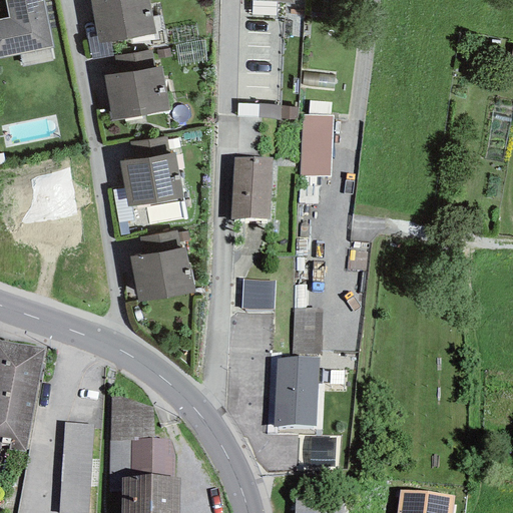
[(0,58),(53,47),(42,0),(5,0),(8,19),(0,20),(0,58)]
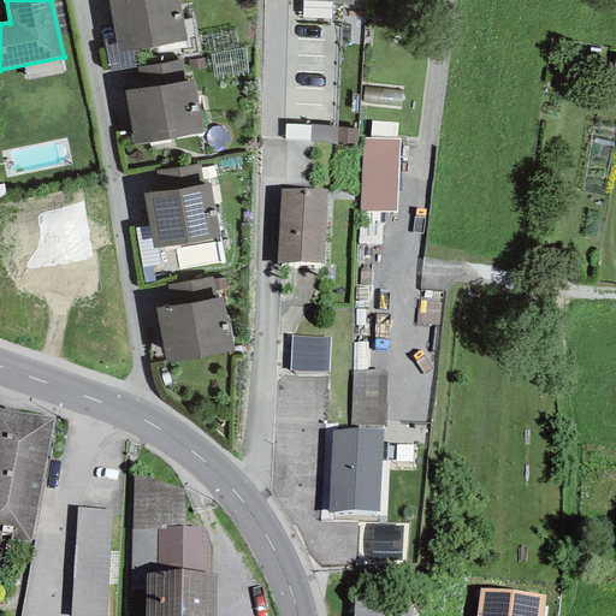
[(108,0),(114,39),(117,53),(131,51),(185,41),(178,0),(108,0)]
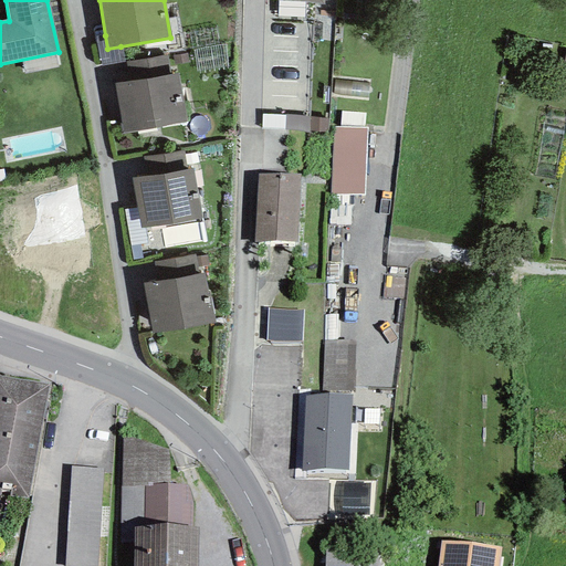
[(107,49),(105,35),(95,37),(100,66),(124,62),(121,46),(107,49)]
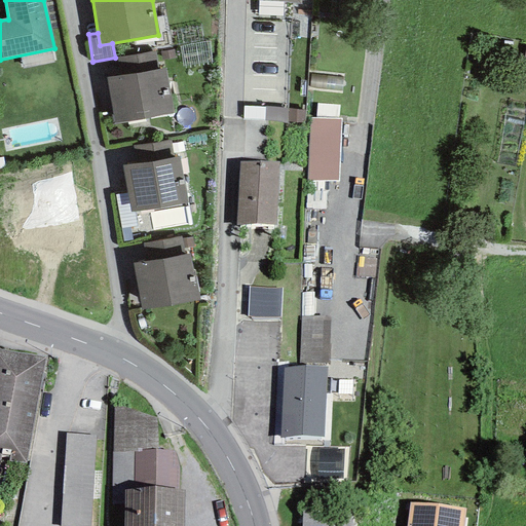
[(158,69),(155,51),(116,58),(119,75),(158,69)]
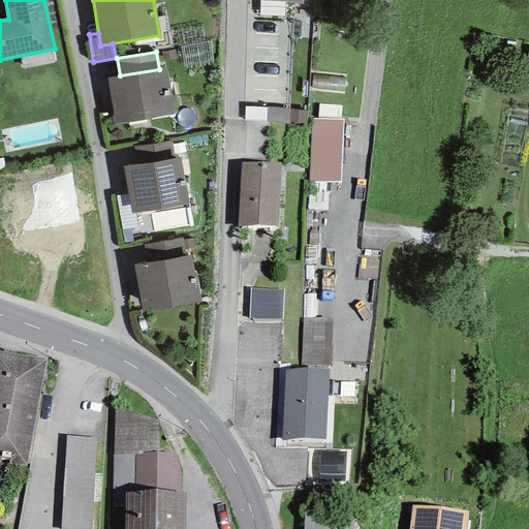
[(120,75),(106,79),(115,124),(174,115),(166,68),(159,69),(120,75)]
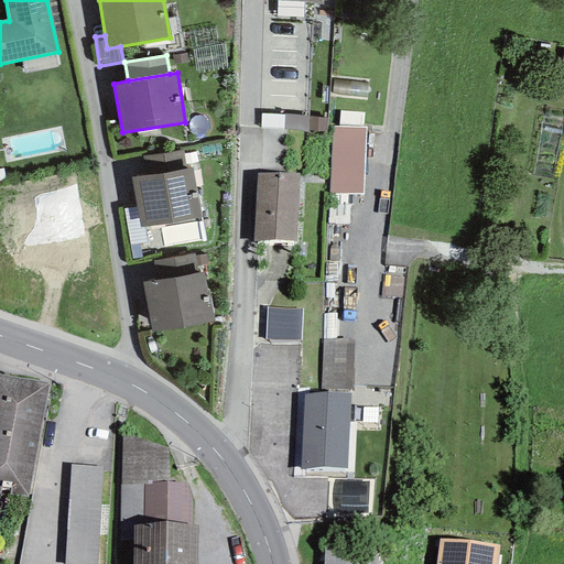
[(284,115),(261,115),(260,128),(283,129),(284,115)]
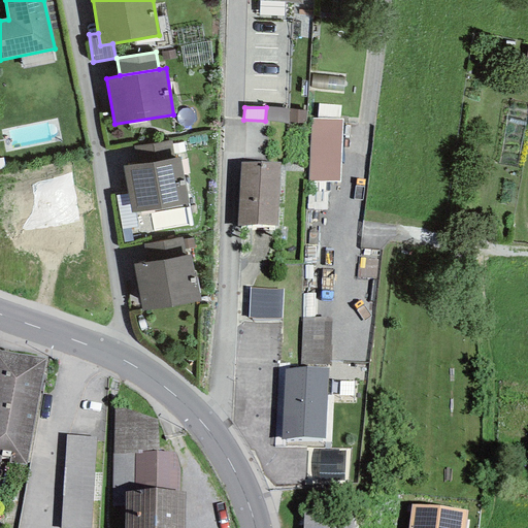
[(289,109),(266,107),(265,121),(288,125),(288,123),(289,109)]
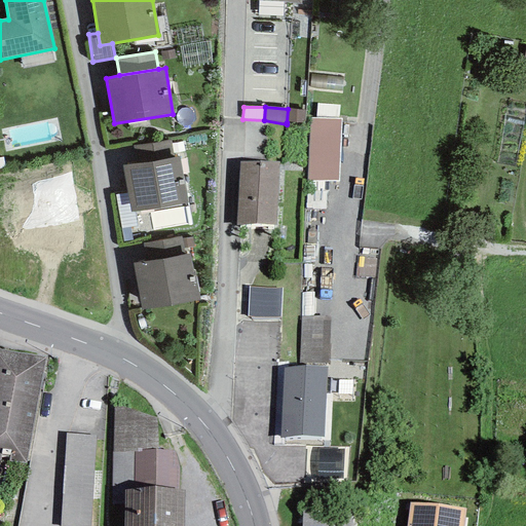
[(303,123),(304,110),(288,109),(287,122),(303,123)]
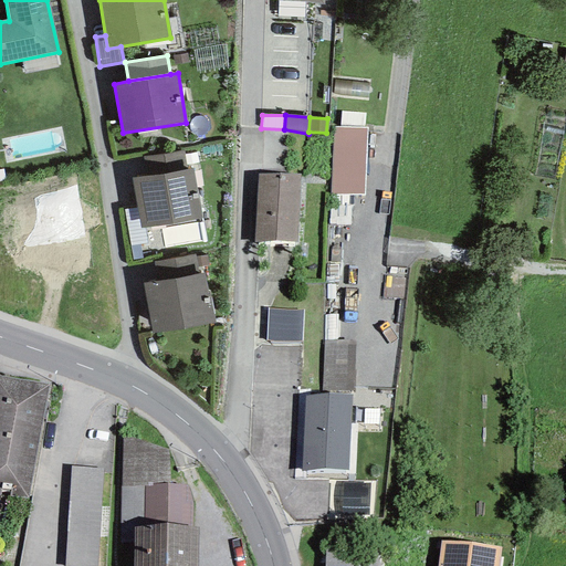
[(367,127),(333,126),(331,192),(364,195),(367,127)]
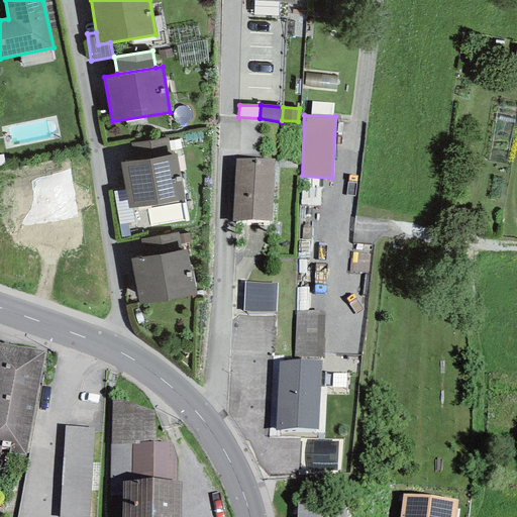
[(171,154),(168,137),(130,143),(133,161),(171,154)]
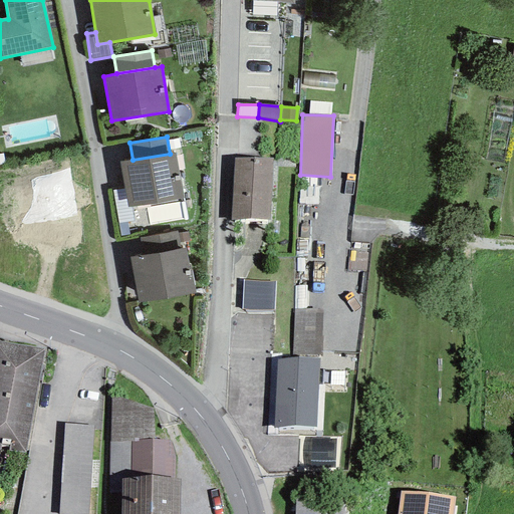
[(133,160),(119,162),(127,207),(182,199),(175,154),(170,154),(133,160)]
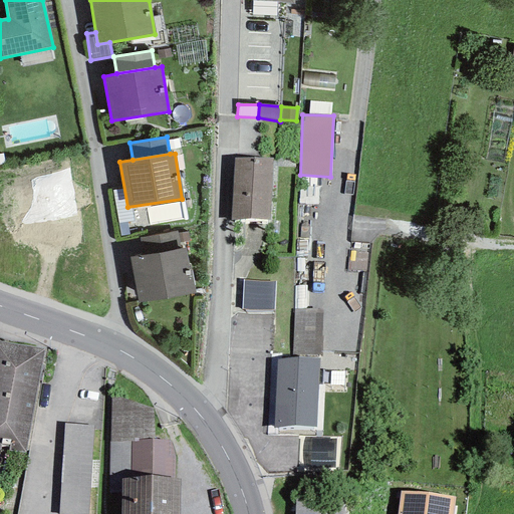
[(234,159),(231,220),(269,220),(273,159),(234,159)]
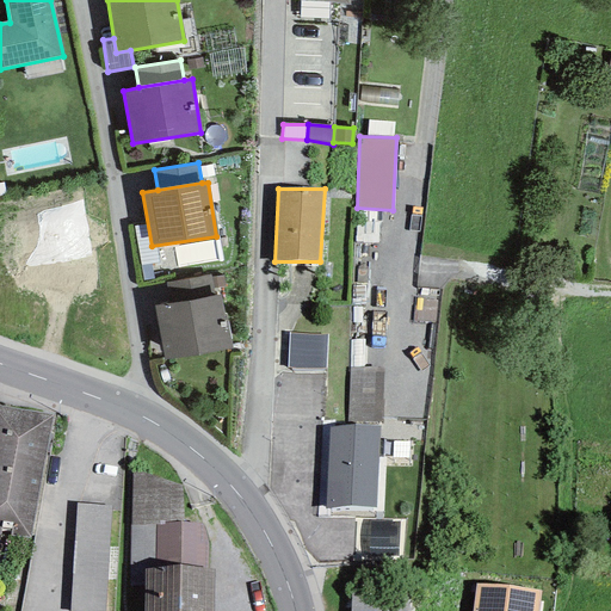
[(210,278),(210,276),(166,283),(170,303),(214,296),(213,289),(210,278)]
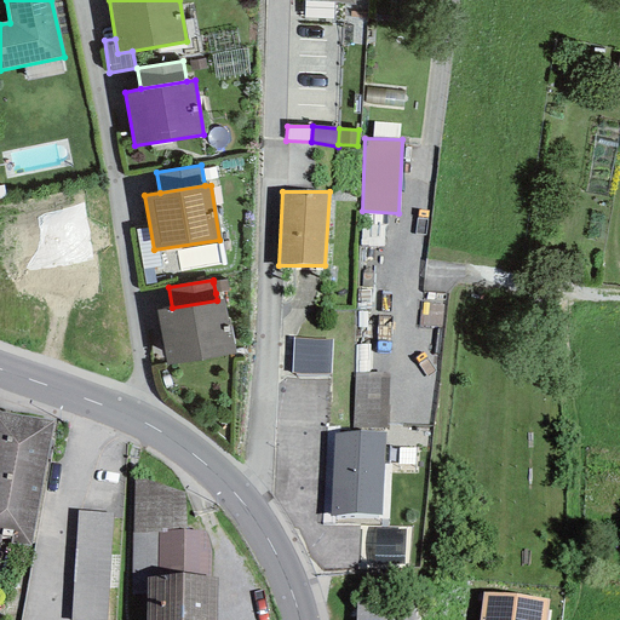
[(216,293),(228,291),(227,280),(213,282),(216,293)]
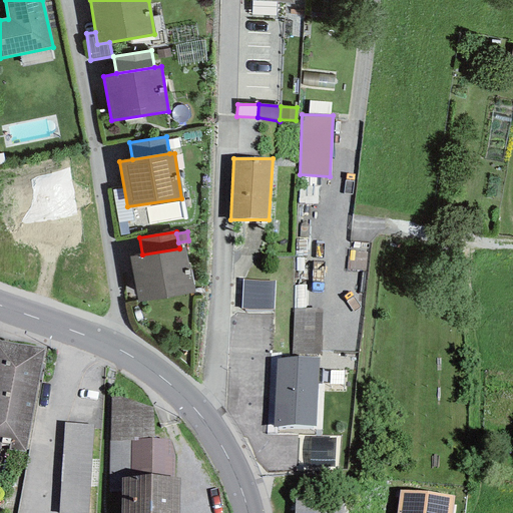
[(129,257),(138,303),(194,294),(184,247),(179,248),(142,254),(129,257)]
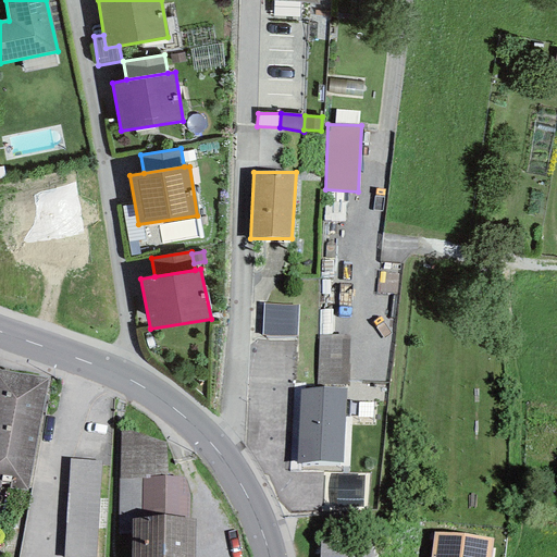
[(296,337),(299,306),(263,304),(261,335),(296,337)]
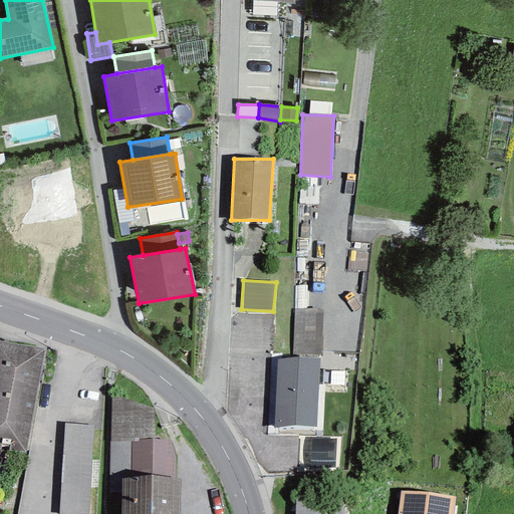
[(292,354),(322,355),(322,310),(293,310),(292,354)]
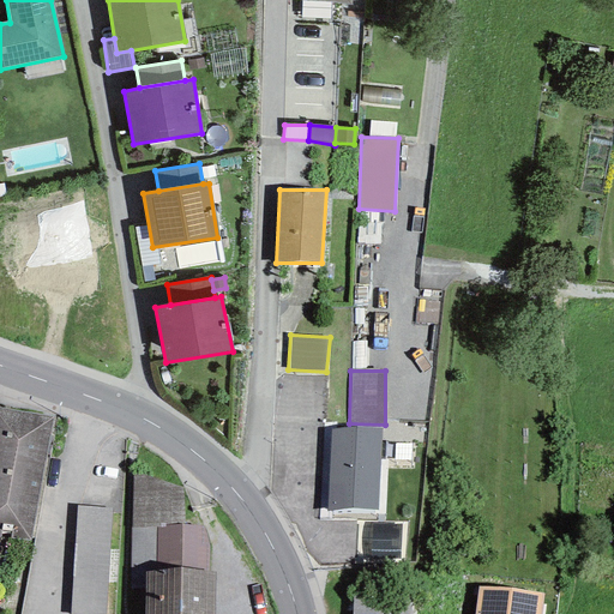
[(53,417),(0,408),(0,535),(31,541),(53,417)]
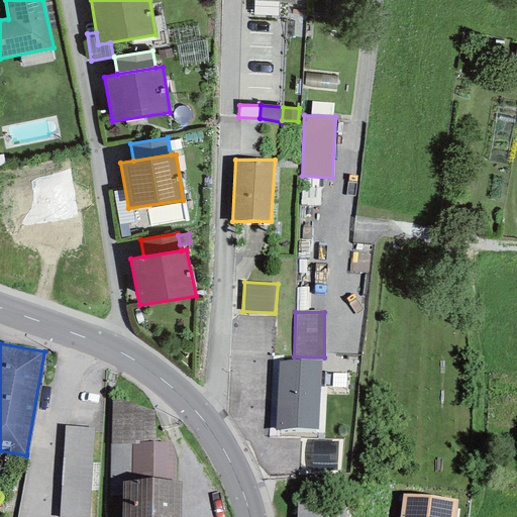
[(276,429),(318,430),(322,360),(279,362),(276,429)]
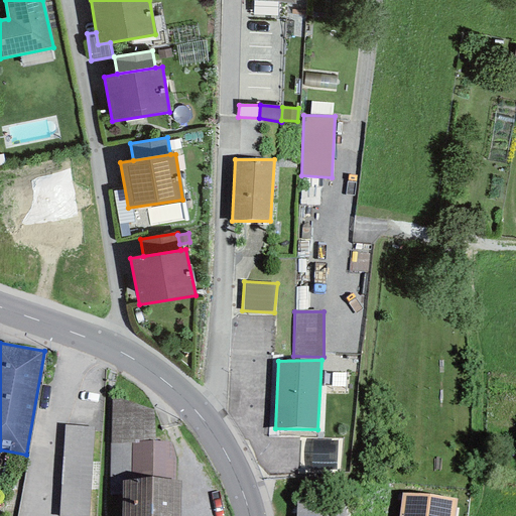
[(153,410),(112,397),(111,444),(131,444),(138,444),(138,441),(155,440),(153,410)]
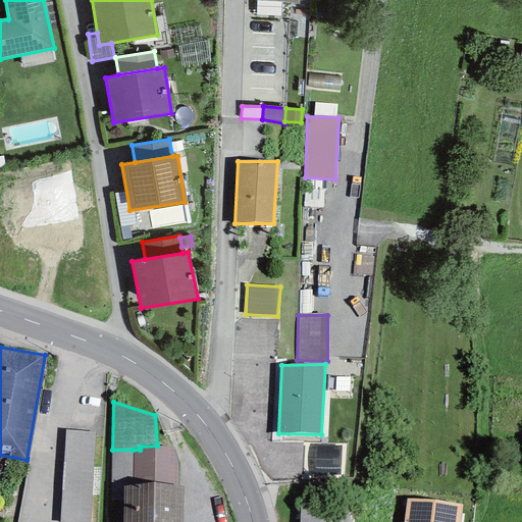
[(90,521),(95,432),(65,430),(59,521),(90,521)]
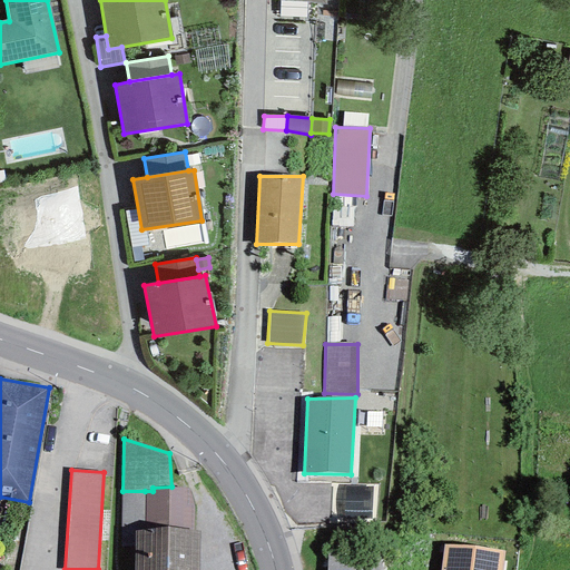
[(371,519),(372,485),(336,485),(336,520),(371,519)]
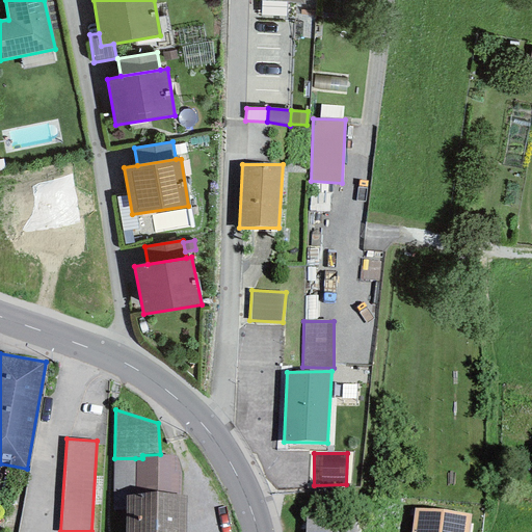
[(182,473),(177,457),(160,454),(142,455),(142,458),(135,458),(134,496),(181,496),(182,473)]
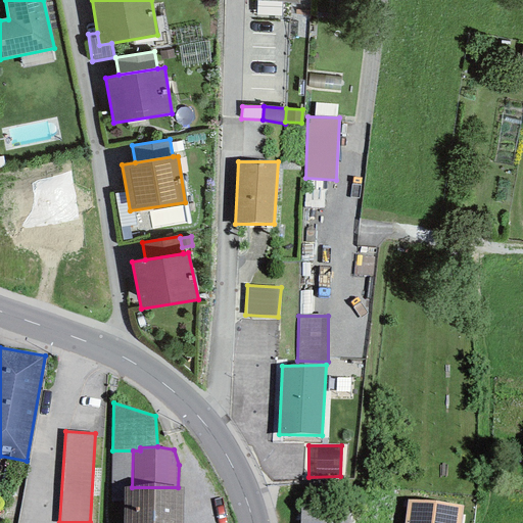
[(112,450),(111,502),(123,502),(123,487),(132,487),(133,450),(112,450)]
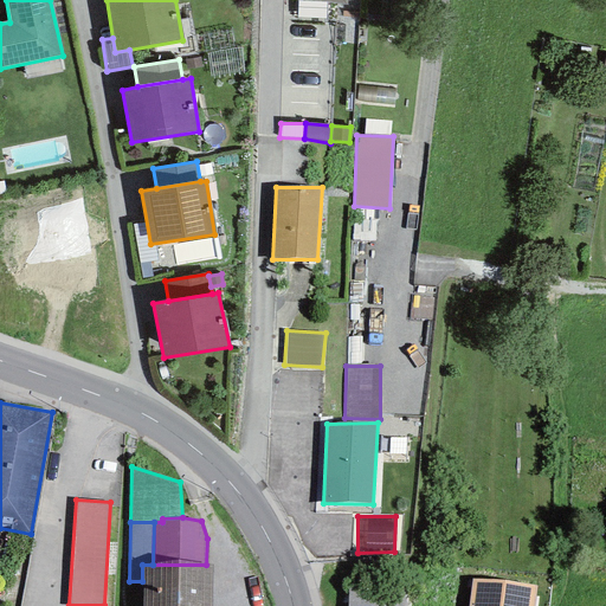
[(142,581),(141,605),(211,605),(212,565),(206,565),(153,565),(142,565),(142,581)]
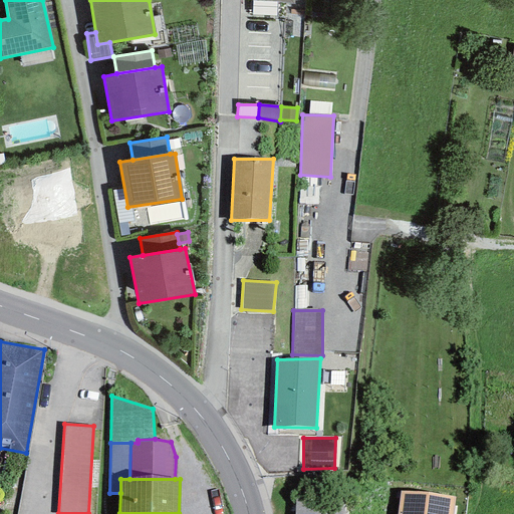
[(402,491),(398,513),(454,513),(456,498),(402,491)]
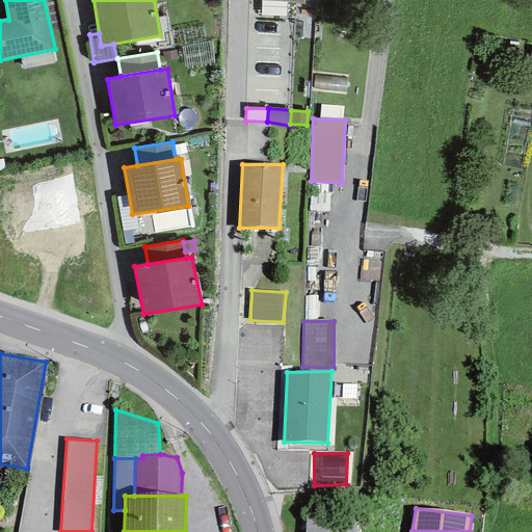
[(306,531),(355,531),(357,511),(306,513),(306,531)]
